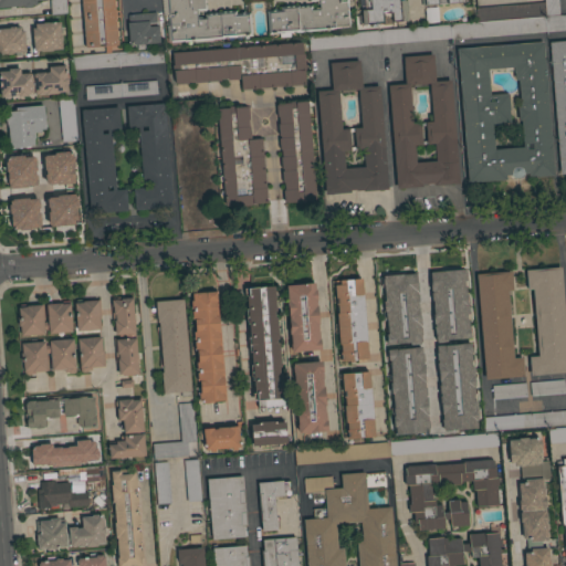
[(0,0),(45,0),(35,1),(37,4),(31,6),(31,8),(23,9),(22,6),(0,7),(0,0)]
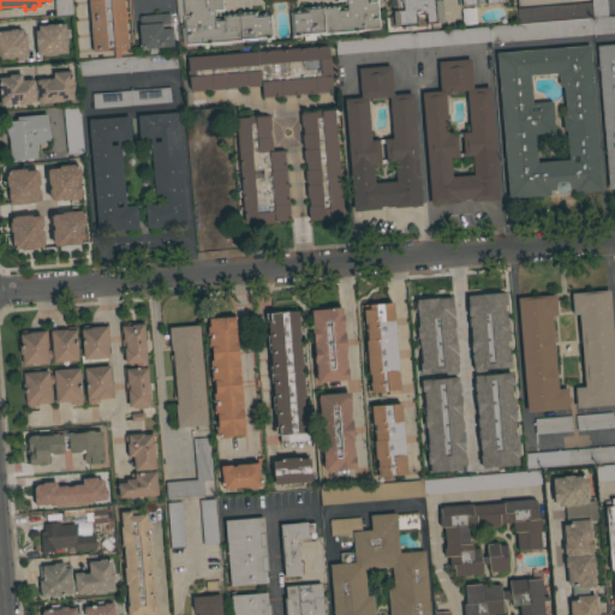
[(53,0),(70,0),(71,15),(54,16),(53,0)]
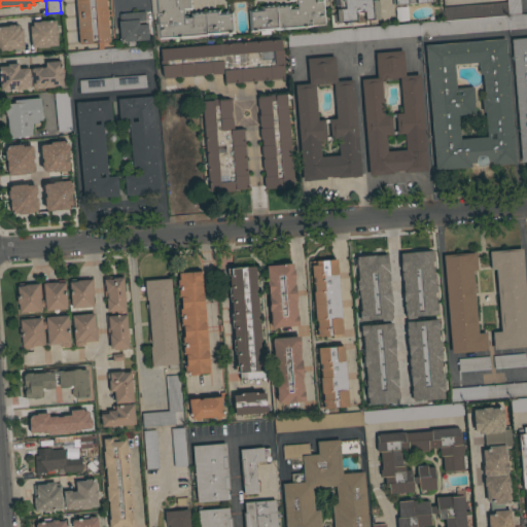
[(68,66),(67,53),(97,50),(97,43),(79,45),(75,0),(106,0),(106,1),(108,1),(108,7),(106,7),(108,20),(109,20),(110,26),(108,27),(108,29),(110,29),(110,34),(109,35),(109,42),(102,42),(103,49),(152,45),(153,59),(68,66)]
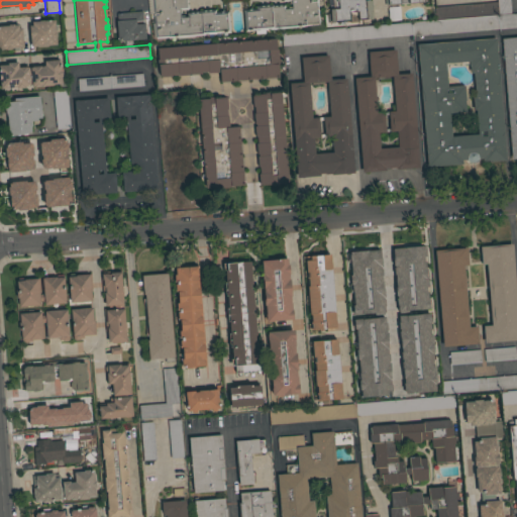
[(154,37),(153,37),(152,24),(153,24),(152,14),(148,14),(146,0),(187,0),(188,9),(181,10),(181,13),(180,14),(180,16),(184,16),(184,17),(187,17),(186,13),(198,12),(198,11),(214,9),(215,12),(219,12),(219,11),(223,10),(223,12),(228,11),(230,33),(200,36),(200,35),(194,36),(194,37),(176,39),(176,37),(167,38),(167,37),(154,38),(154,37)]
